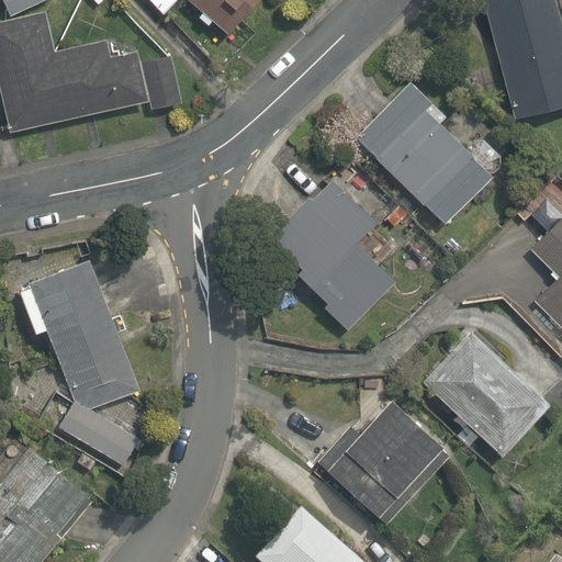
[(2,0),(10,17),(46,0),(2,0)]
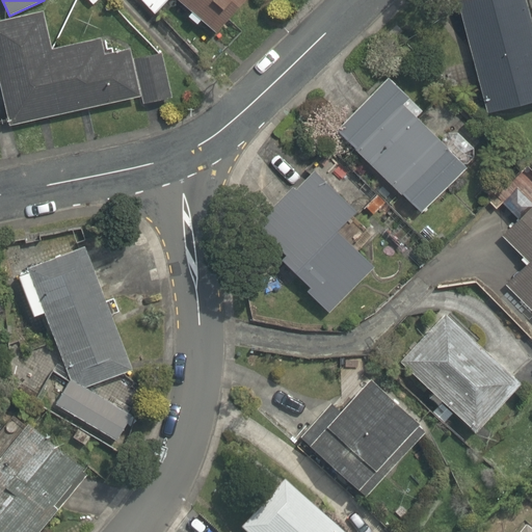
[(167,0),(177,0),(215,32),(243,0),(139,0),(154,15),(167,0)]
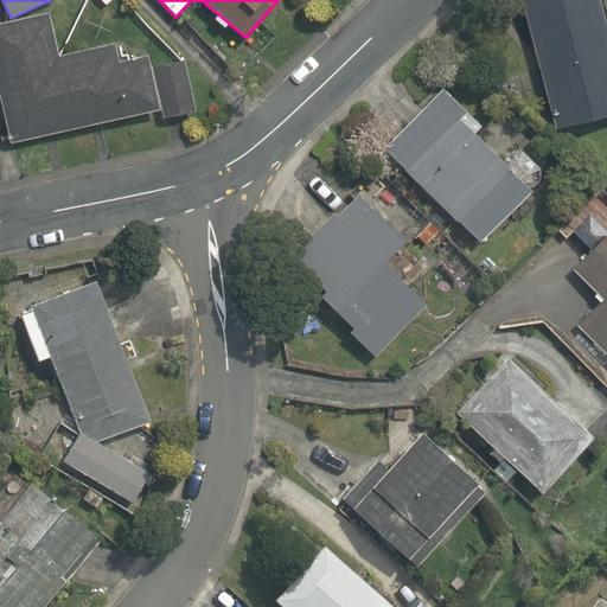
[(606,74),(585,0),(510,0),(548,126),(606,107),(606,74)]
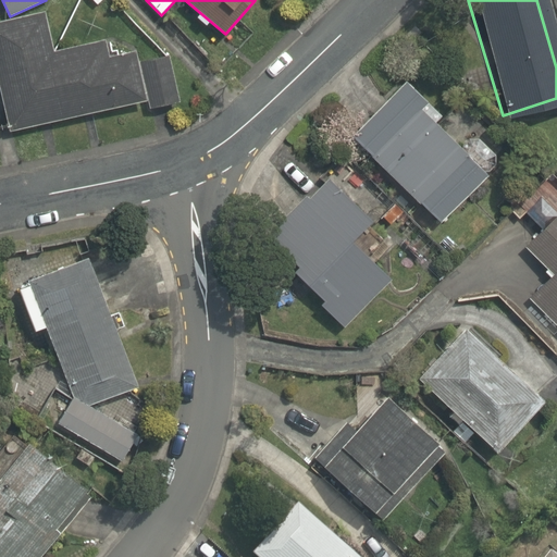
[(69,119),(53,51),(45,12),(0,22),(0,93),(9,133),(69,119)]
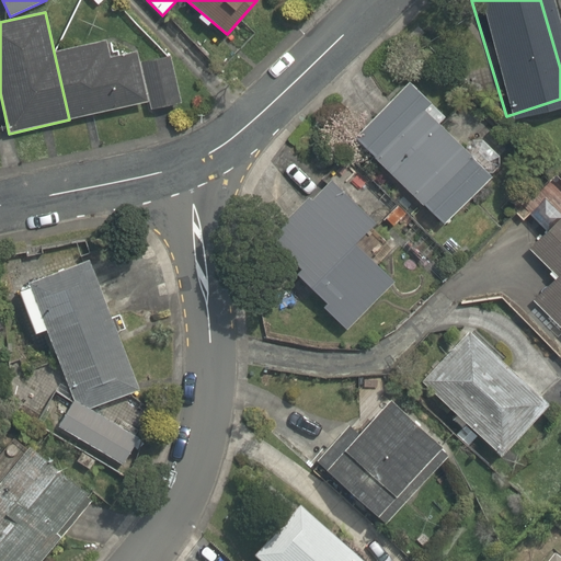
[(104,39),(54,52),(69,119),(148,102),(150,110),(180,103),(170,57),(139,64),(137,50),(109,57),(104,39)]
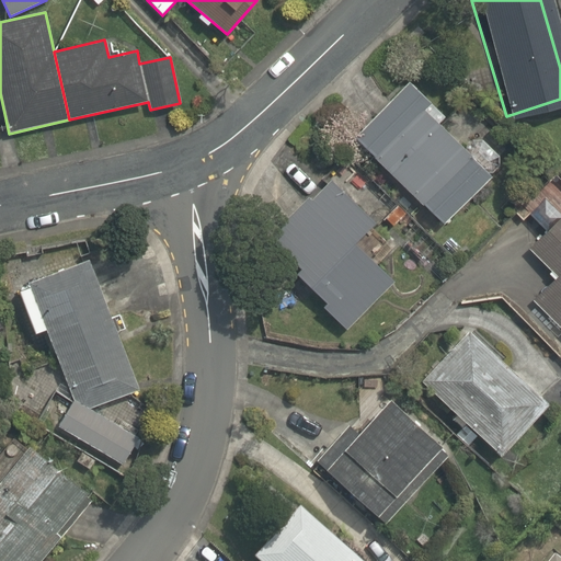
[(398,71),(340,132),(439,227),(487,178),(412,105),(422,95),(398,71)]
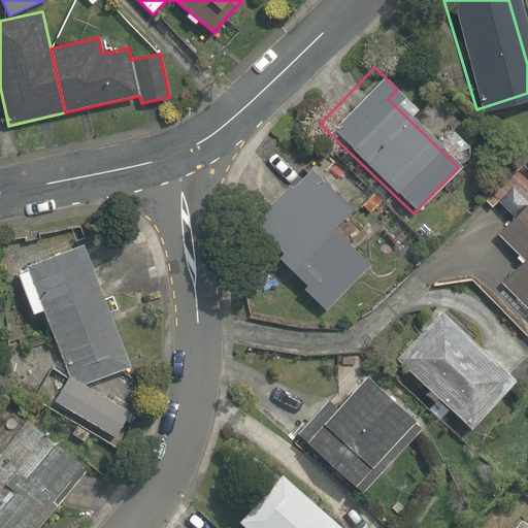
[(292,156),(236,217),(267,244),(261,251),(293,281),(289,286),(316,310),(363,260),(324,223),(341,202),(292,156)]
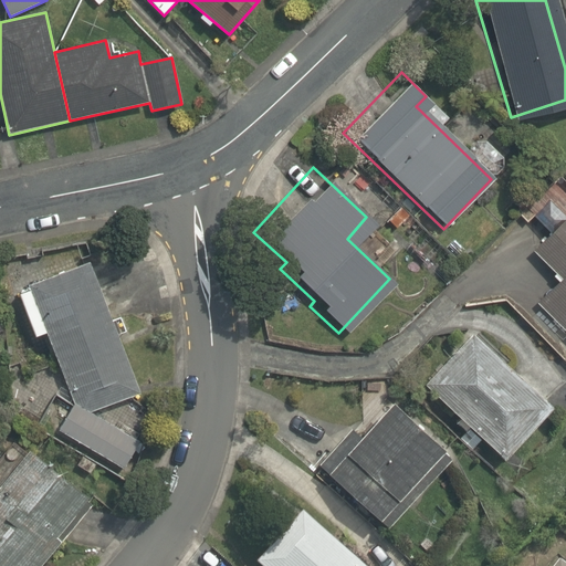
[(565,212),(559,206),(552,212),(540,199),(525,212),(540,229),(522,245),(548,275),(524,296),(565,343),(565,212)]
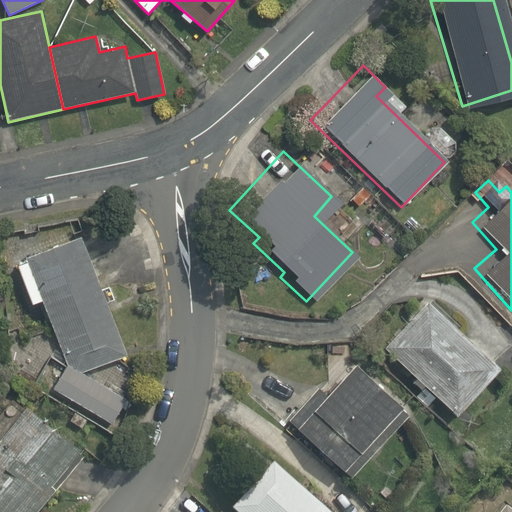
[(53,390),(112,424),(126,399),(81,373),(126,356),(80,237),(25,258),(27,262),(18,266),(33,302),(41,299),(67,365),(53,390)]
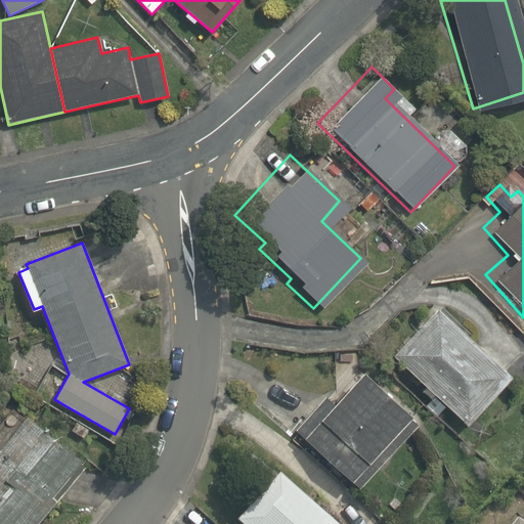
[(429,300),(383,345),(455,420),(501,375),(429,300)]
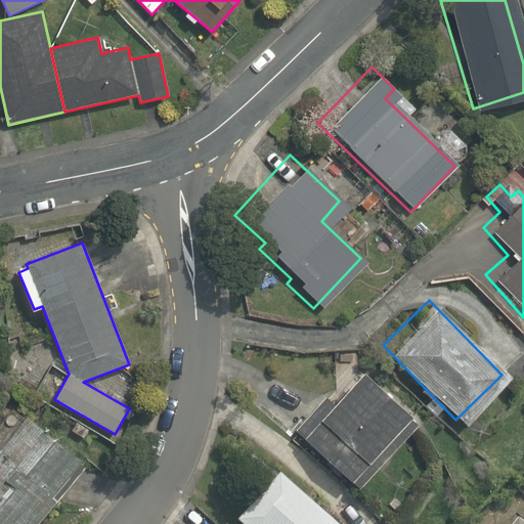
[(344,368),(287,438),(355,493),(412,424),(344,368)]
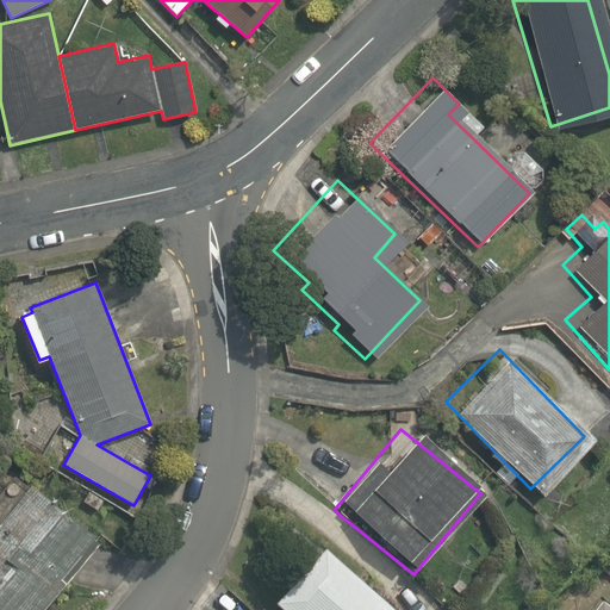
[(0,609),(43,609),(66,583),(61,579),(95,536),(94,536),(32,485),(0,523),(0,609)]
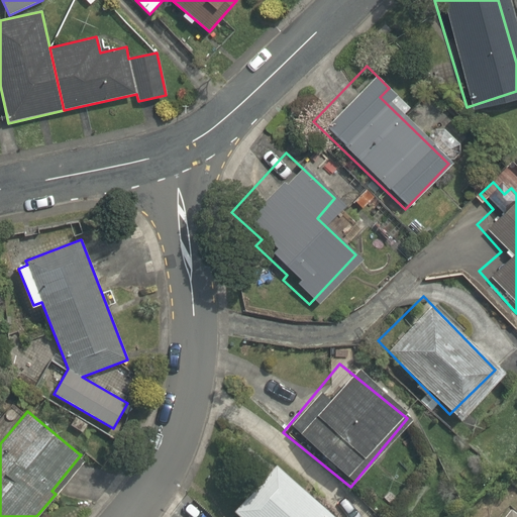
[(323,516),(270,464),(226,509),(234,516),(323,516)]
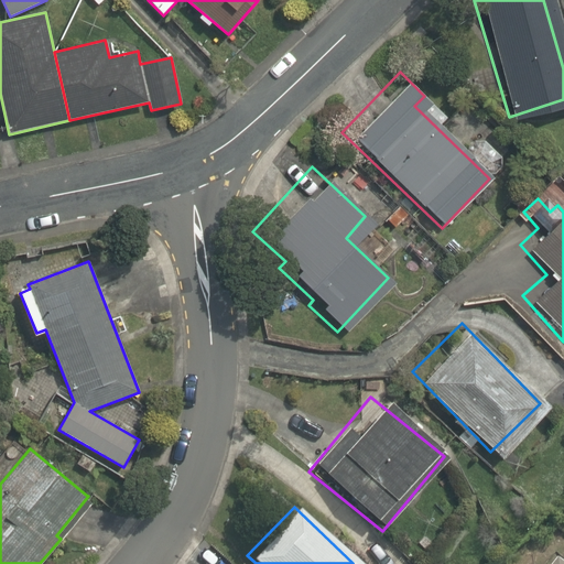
[(563,563),(563,557),(555,551),(544,563),(563,563)]
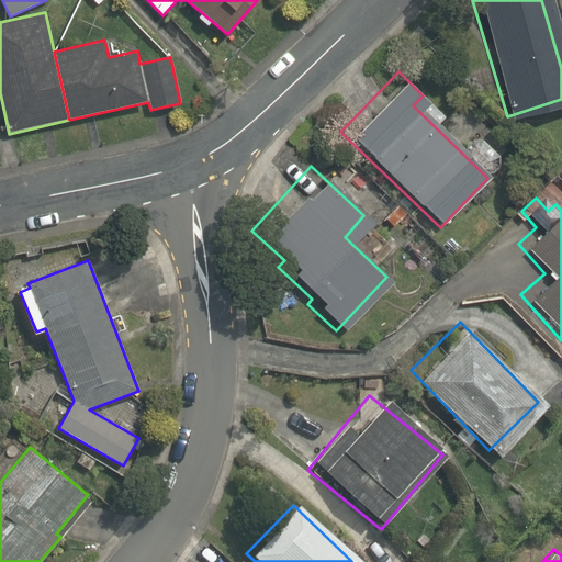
All buildings are outlined.
